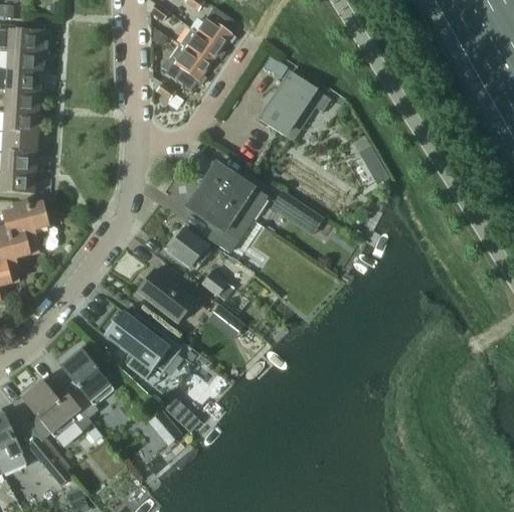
[(204,1),(202,0),(185,0),(198,10),(204,1)]
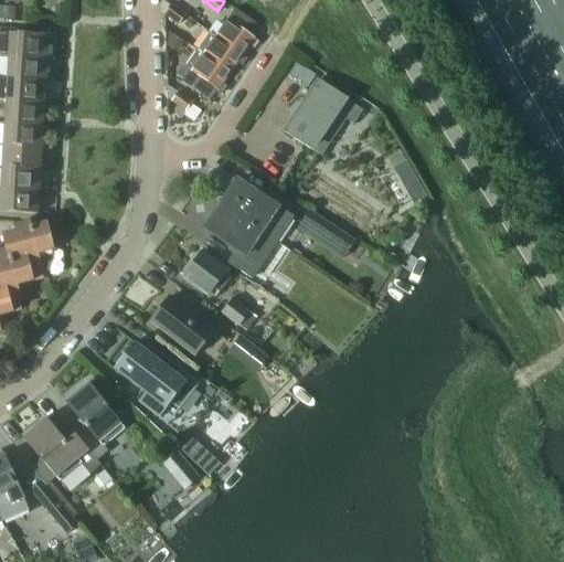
[(185,13),(171,2),(165,12),(179,22),(185,13)]
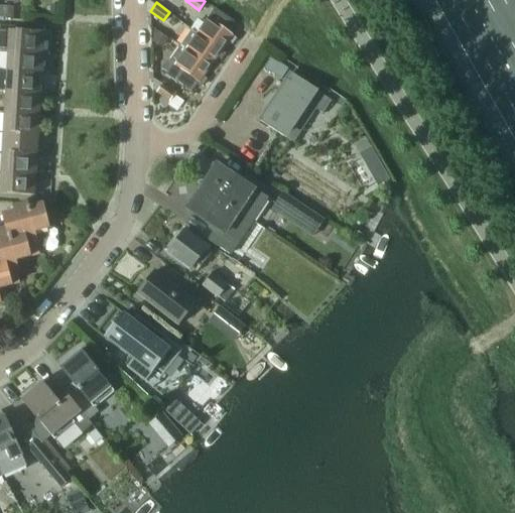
[(0,15),(13,17),(14,5),(0,4),(0,15)]
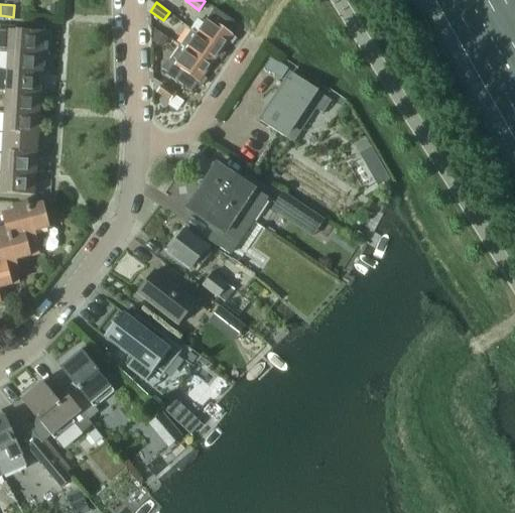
[(228,30),(235,20),(215,6),(197,32),(225,52),(226,52),(222,49),(229,40),(233,42),(237,36),(228,30)]
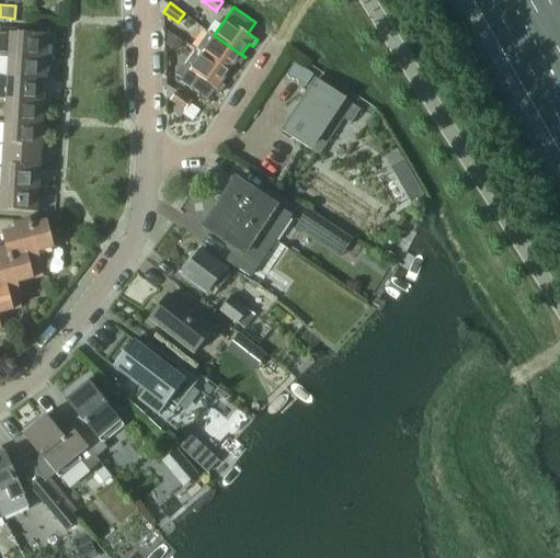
[(0,30),(0,52),(11,53),(48,55),(49,33),(13,31),(0,30)]
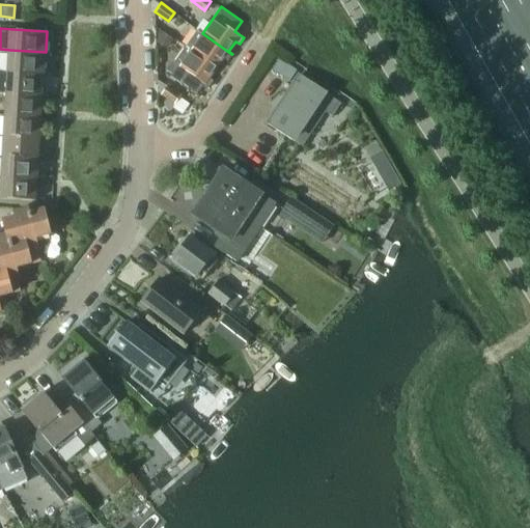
[(231,54),(202,33),(197,29),(186,45),(192,49),(217,66),(224,57),(228,60),(231,54)]
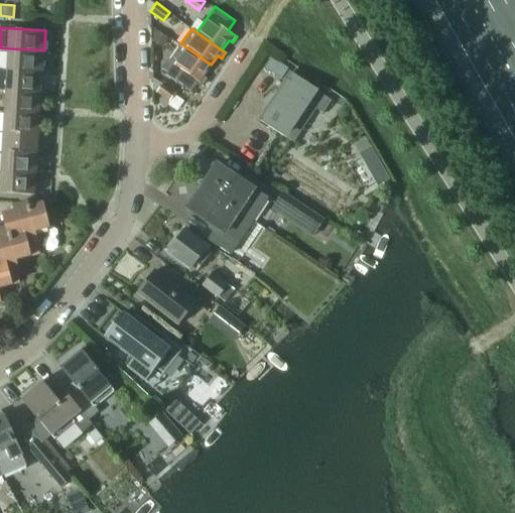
[(158,29),(152,37),(163,45),(169,36),(158,29)]
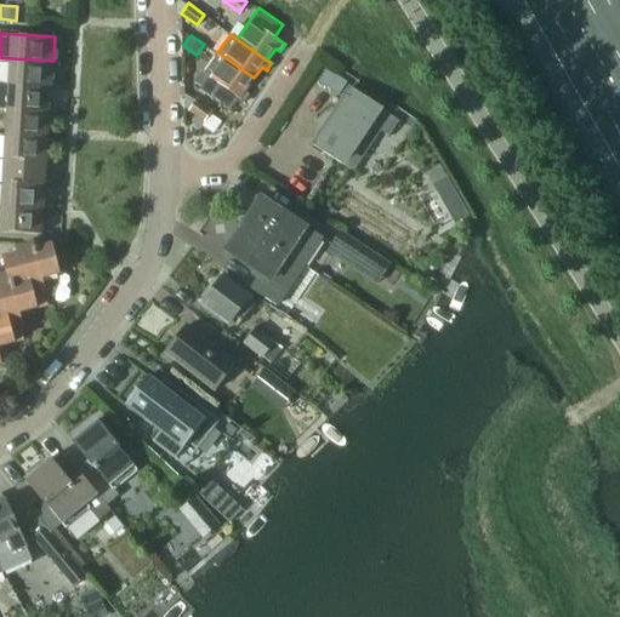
[(211,76),(203,87),(231,108),(239,96),(245,100),(250,92),(245,90),(254,78),(225,57),(217,52),(204,72),(211,76)]
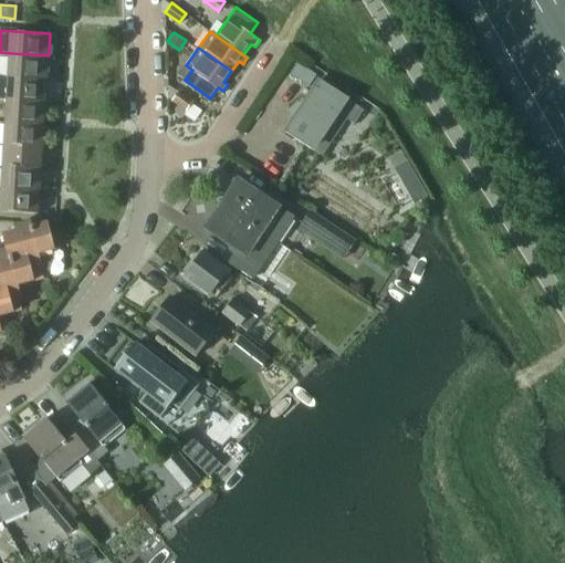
[(46,77),(49,55),(11,53),(10,75),(46,77)]
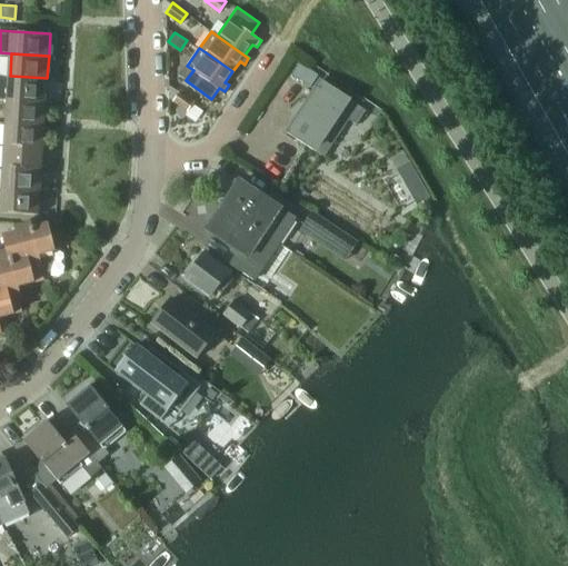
[(47,78),(10,76),(0,75),(0,97),(8,98),(46,100),(47,78)]
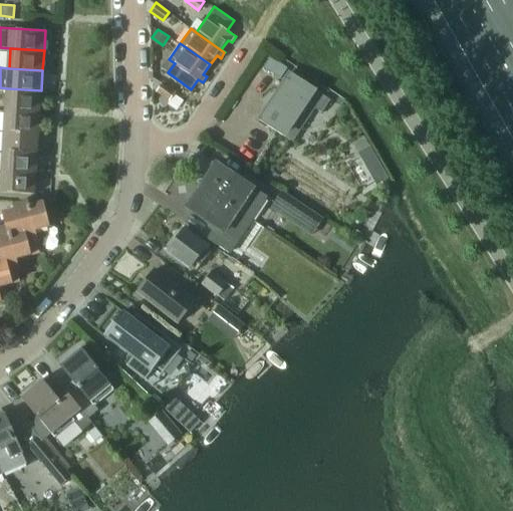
[(288,70),(258,118),(282,134),(292,141),(315,105),(322,109),(330,97),(313,86),(288,70)]
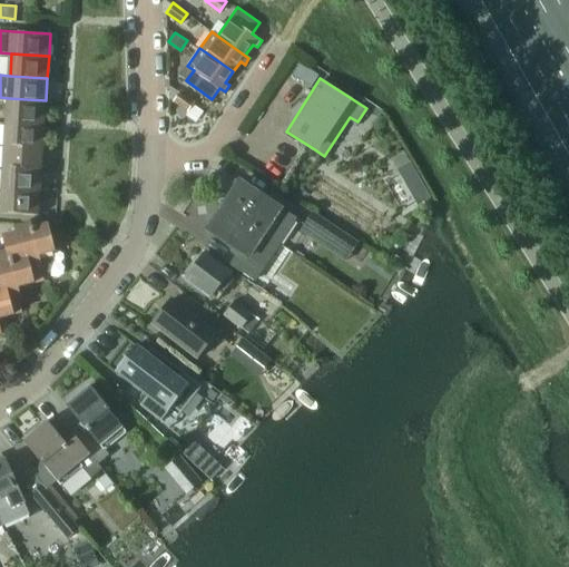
[(195,101),(180,91),(174,100),(188,110),(195,101)]
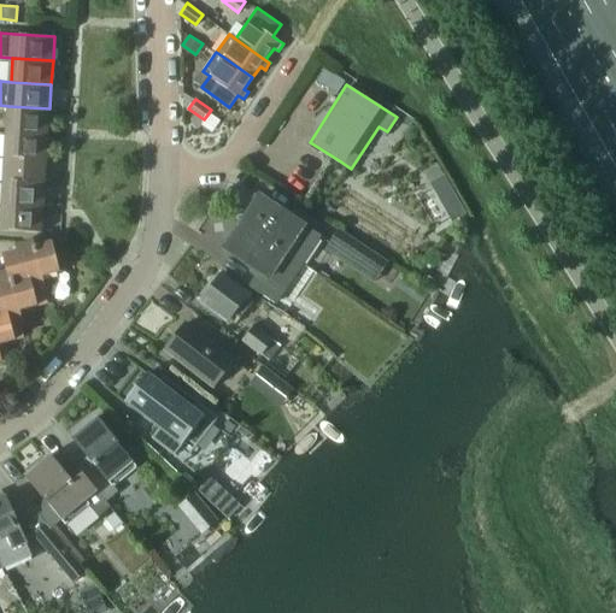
[(48,133),(50,108),(9,106),(7,130),(48,133)]
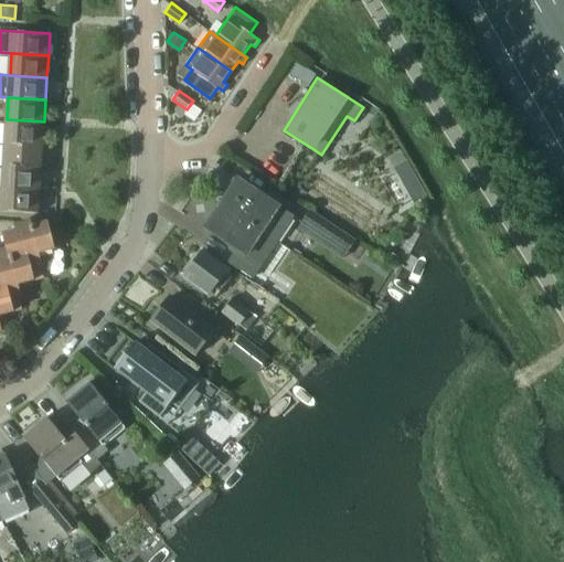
[(42,144),(44,122),(7,119),(6,141),(42,144)]
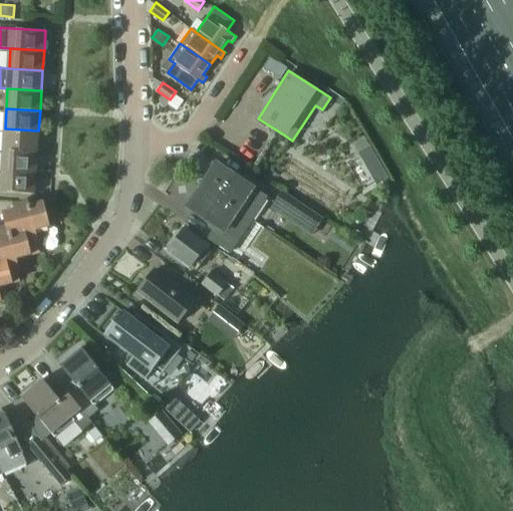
[(37,151),(38,131),(5,129),(3,149),(37,151)]
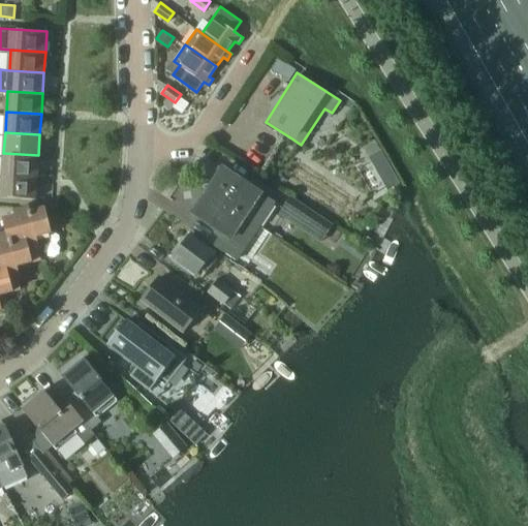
[(381,148),(369,155),(375,166),(387,159),(381,148)]
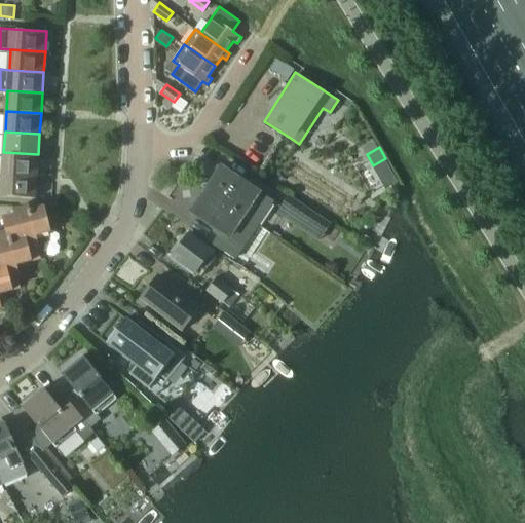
[(37,175),(38,154),(3,152),(2,173),(37,175)]
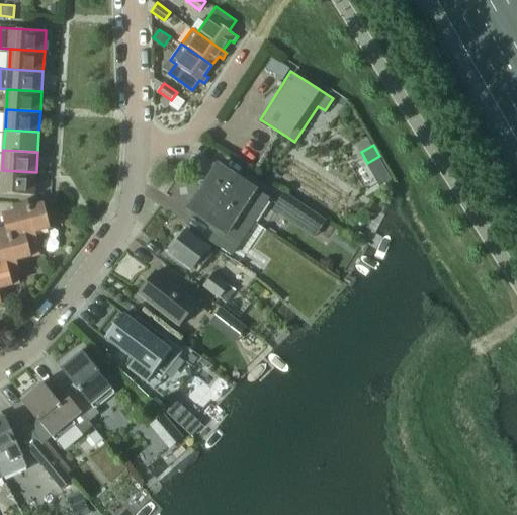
[(268,197),(218,164),(203,185),(253,219),(268,197)]
